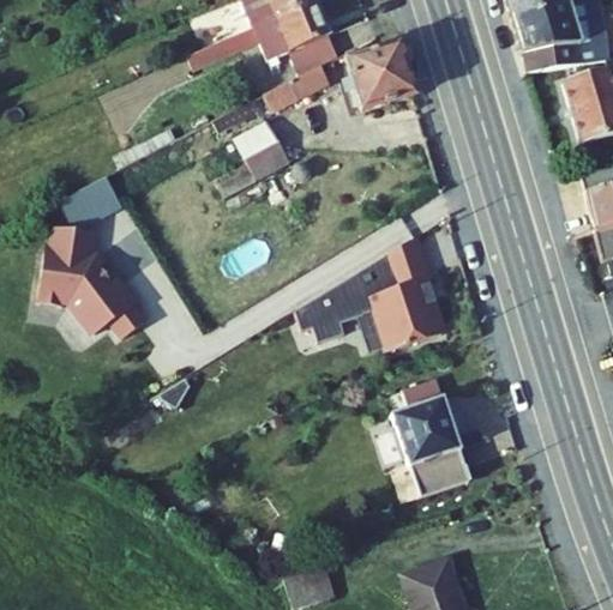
[(241,0),(253,26),(316,1),(316,0),(241,0)]
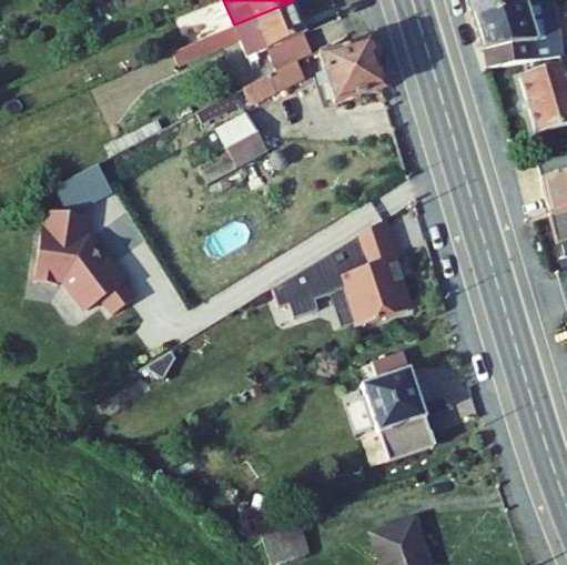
[(467,0),(473,18),(526,1),(533,0),(467,0)]
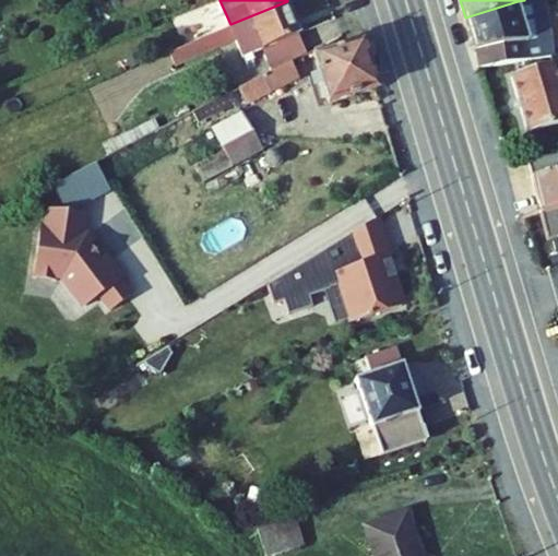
[(553,55),(554,55),(545,0),(524,0),(518,1),(465,18),(481,67),(553,55)]
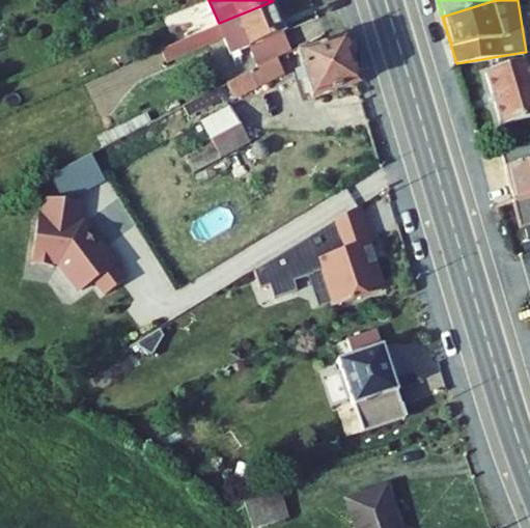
[(251,44),(260,65),(278,56),(293,49),(273,1),(219,23),(161,48),(167,60),(224,35),(231,52),(251,44)]
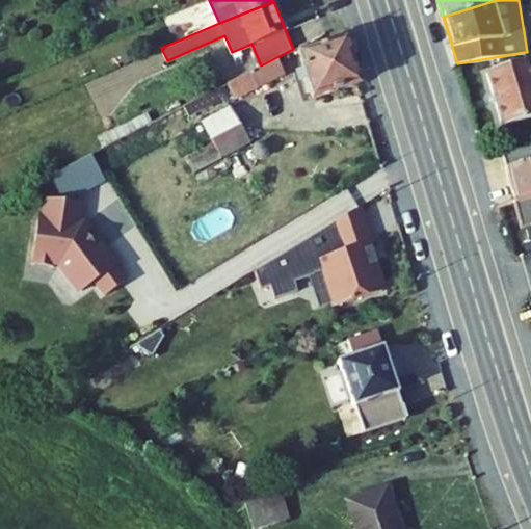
[(299,46),(301,51),(300,52),(304,67),(296,69),(299,79),(308,77),(313,96),(359,82),(345,38),(309,49),(307,42),(299,46)]
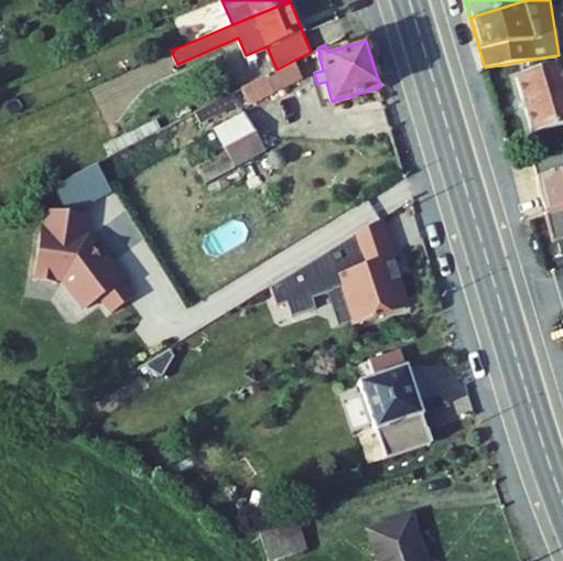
[(517,75),(533,130),(562,120),(562,53),(559,55),(558,55),(560,62),(517,75)]
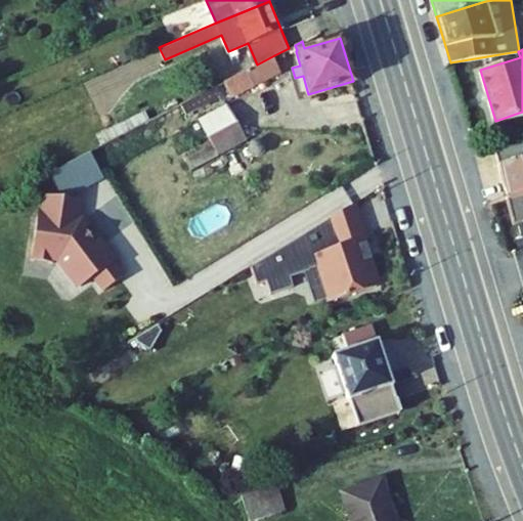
[(225,81),(232,95),(282,70),(274,55),(257,64),(225,81)]
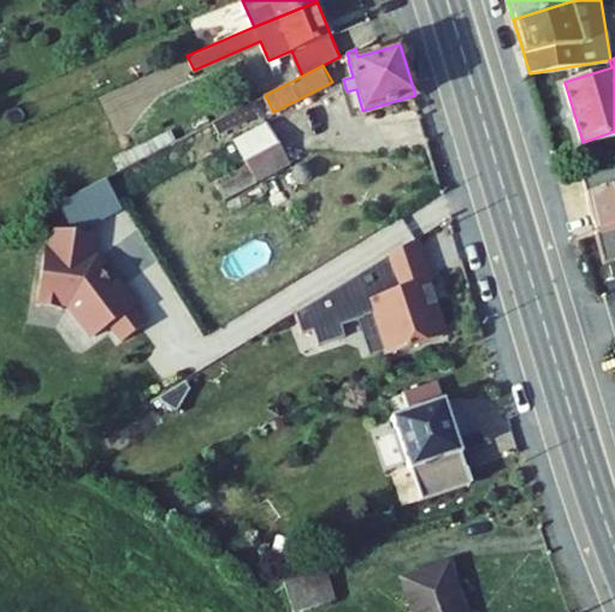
[(255,99),(216,117),(223,130),(261,112),(255,99)]
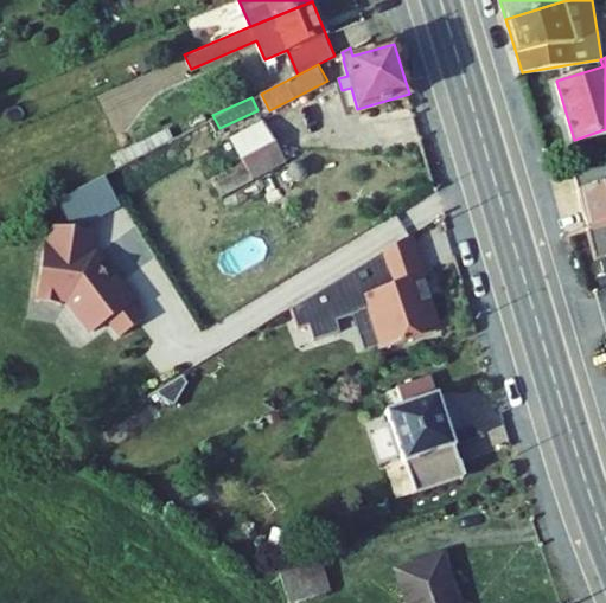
[(287,160),(265,120),(233,138),(244,160),(212,178),(223,196),(257,177),(287,160)]
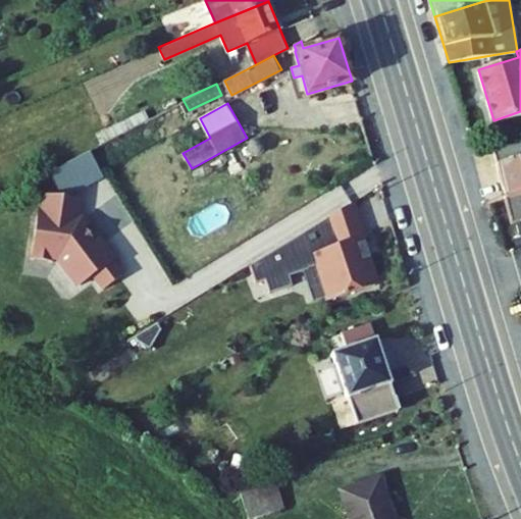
[(129,130),(151,118),(146,108),(124,119),(129,130)]
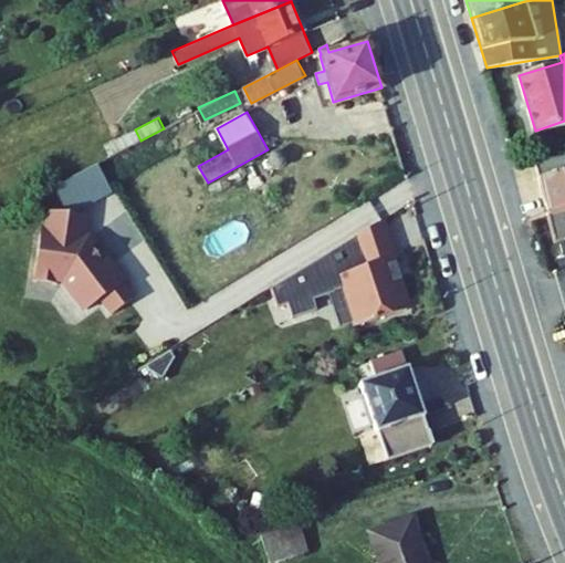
[(105,145),(111,155),(140,141),(135,129),(105,145)]
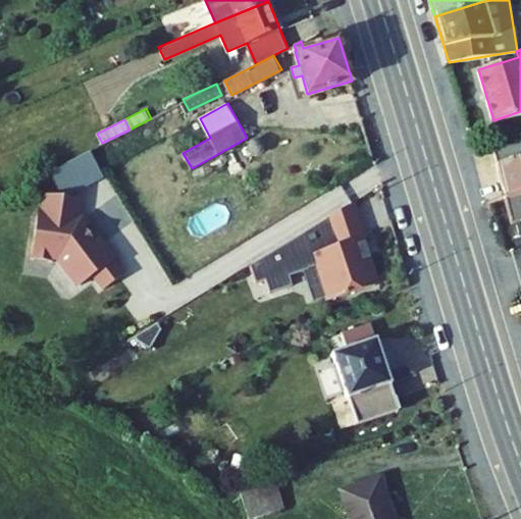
[(256,136),(251,138),(248,142),(248,146),(251,153),(260,153),(264,151),(265,146),(264,141),(261,138),(256,136)]
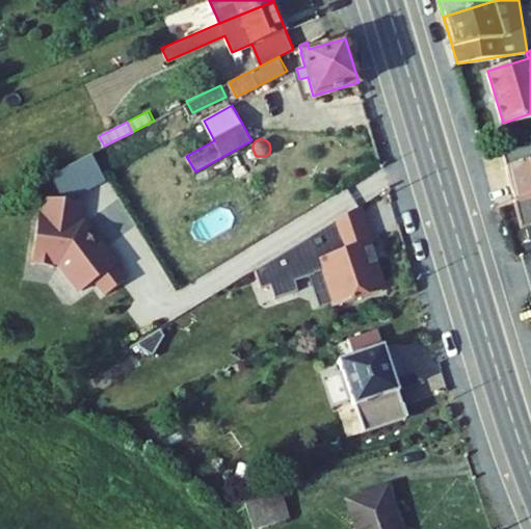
[(516,201),(530,196),(530,142),(503,150),(516,201)]
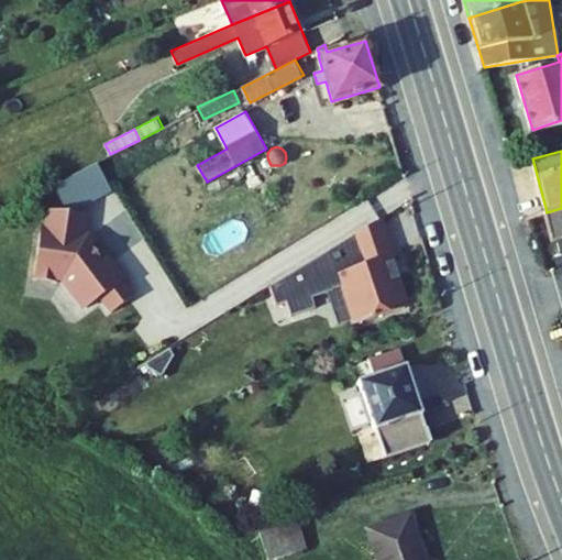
[(212,191),(244,174),(239,164),(207,182),(212,191)]
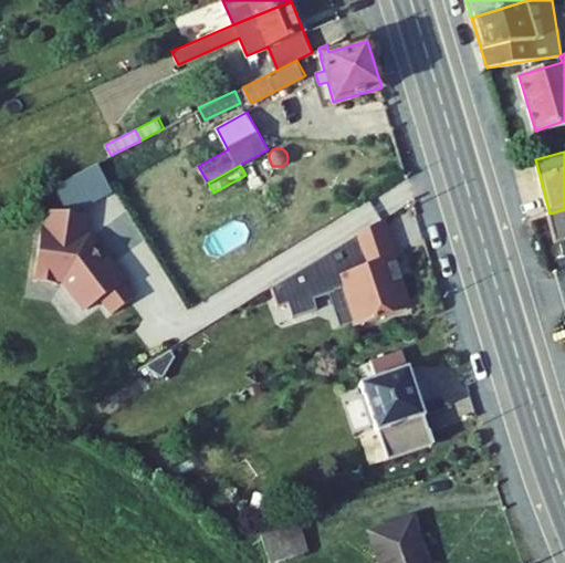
[(564,209),(550,214),(556,240),(564,237),(564,209)]
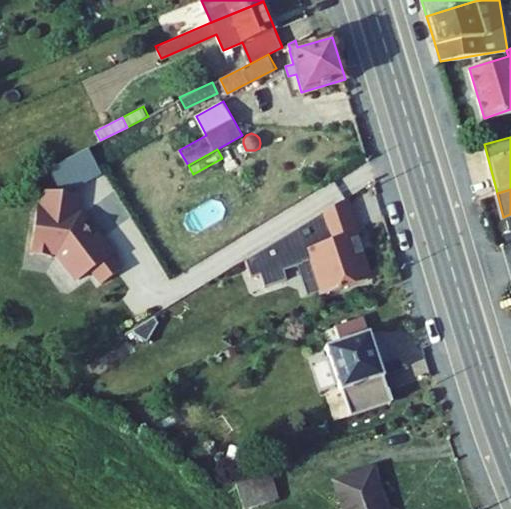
[(110,199),(115,208),(125,203),(120,194),(110,199)]
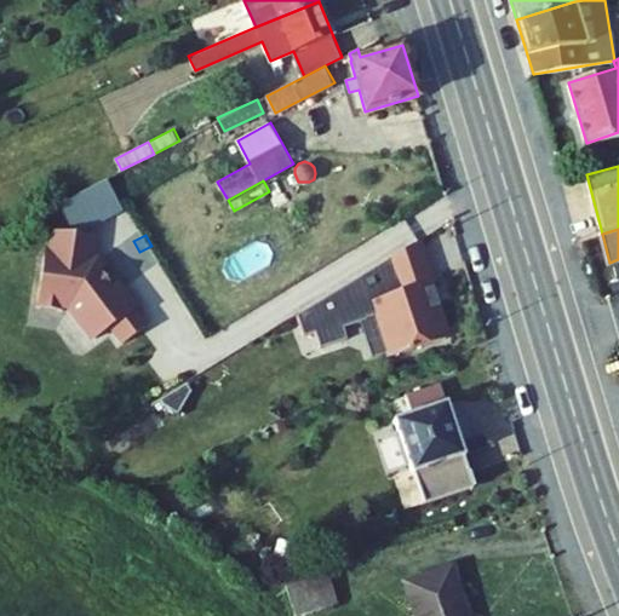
[(422,241),(297,315),(303,337),(315,333),(317,345),(345,337),(342,324),(366,318),(365,317),(374,315),(387,356),(445,339),(429,285),(434,283),(422,241)]
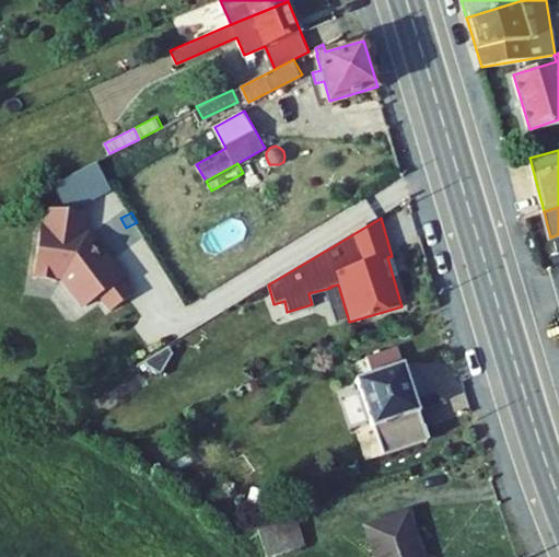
[(330,288),(324,289),(334,322),(348,317),(338,285),(329,287),(330,288)]
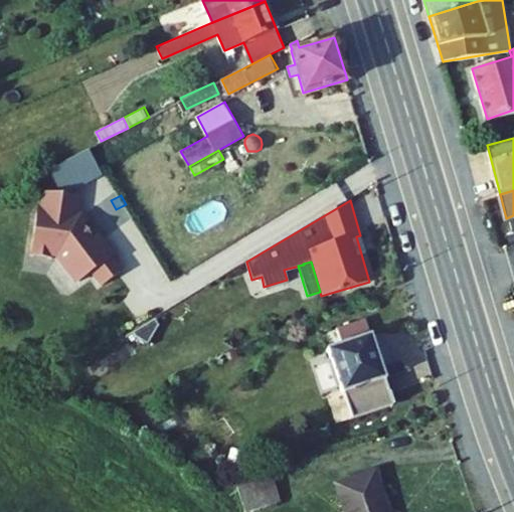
[(345,395),(386,381),(365,319),(338,328),(343,343),(329,348),(345,395)]
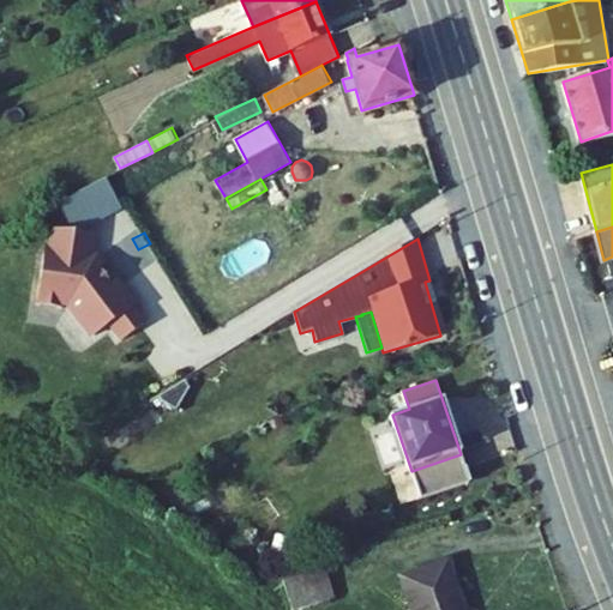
[(403,391),(386,396),(392,415),(409,409),(403,391)]
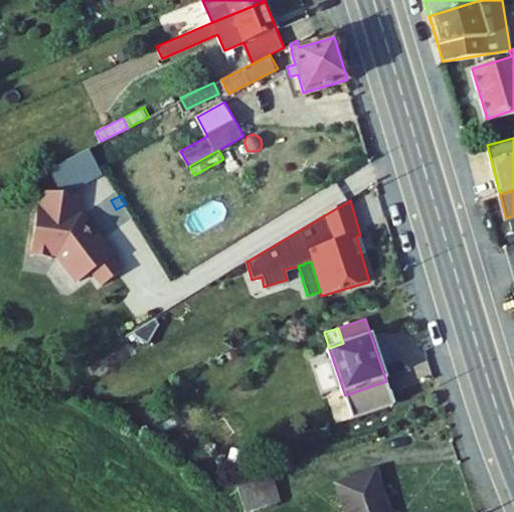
[(352,417),(393,403),(386,381),(345,395),(352,417)]
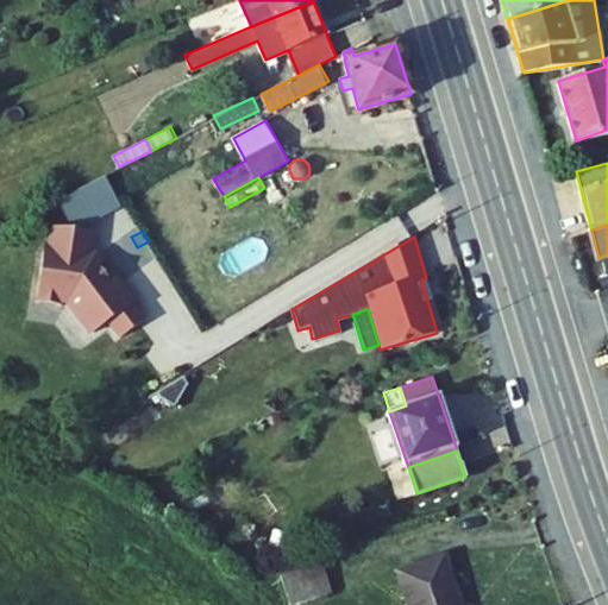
[(399,571),(409,604),(462,604),(446,555),(399,571)]
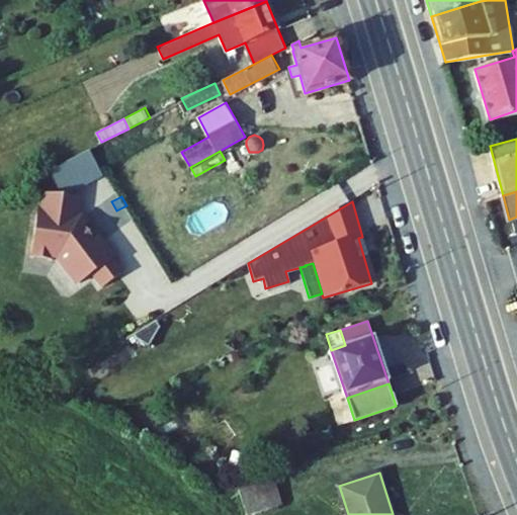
[(248,513),(282,502),(274,477),(240,488),(248,513)]
